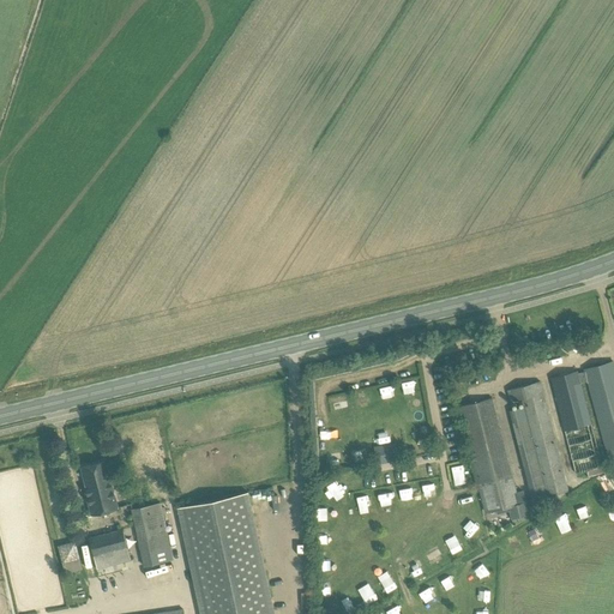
[(613,365),(613,361),(583,369),(608,461),(613,458),(613,365)]
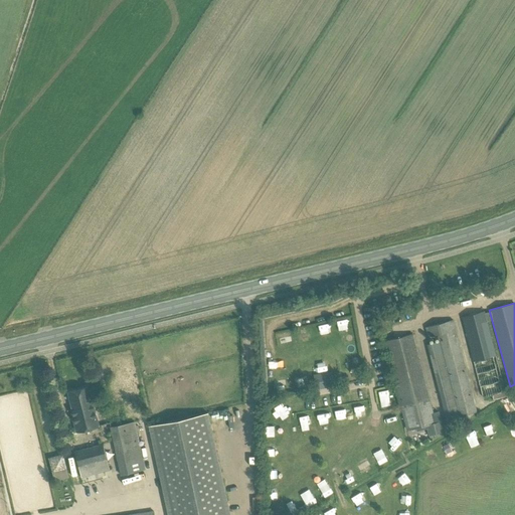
[(485,312),(461,318),(482,397),(505,391),(485,312)]
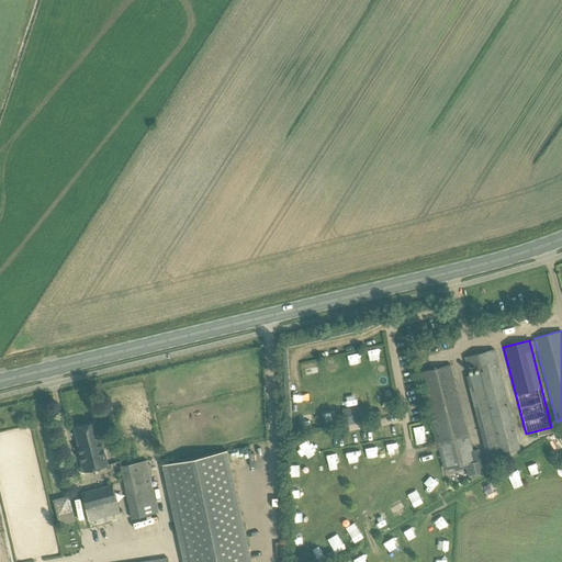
[(474,355),(464,357),(467,366),(476,363),(480,372),(482,383),(501,454),(519,449),(494,349),(474,355)]
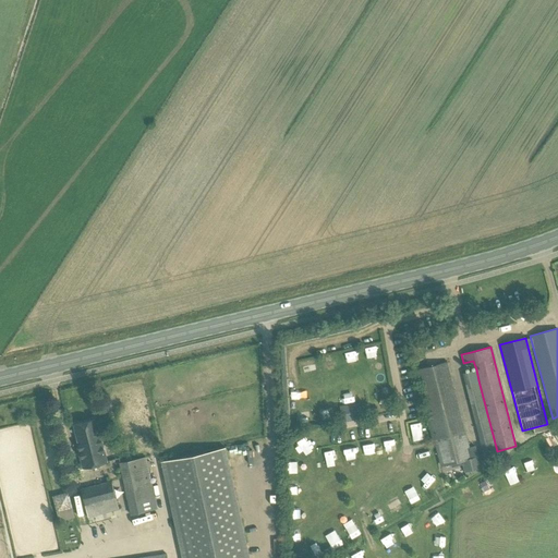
[(446,362),(416,370),(434,440),(434,444),(439,465),(450,463),(451,466),(462,464),(464,472),(480,468),(474,446),(468,448),(446,362)]
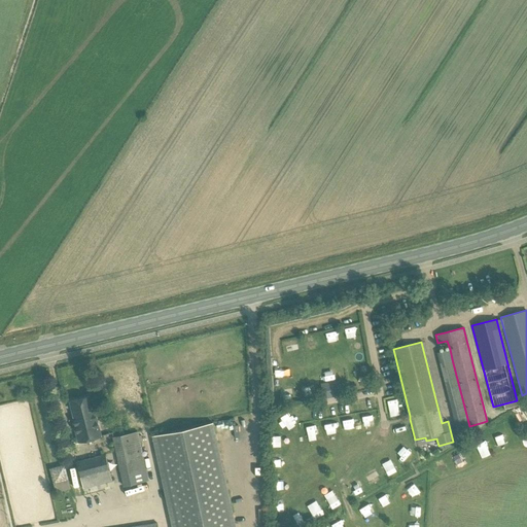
[(338,381),(319,384),(320,387),(320,390),(322,398),(340,395),(341,395),(339,387),(338,381)]
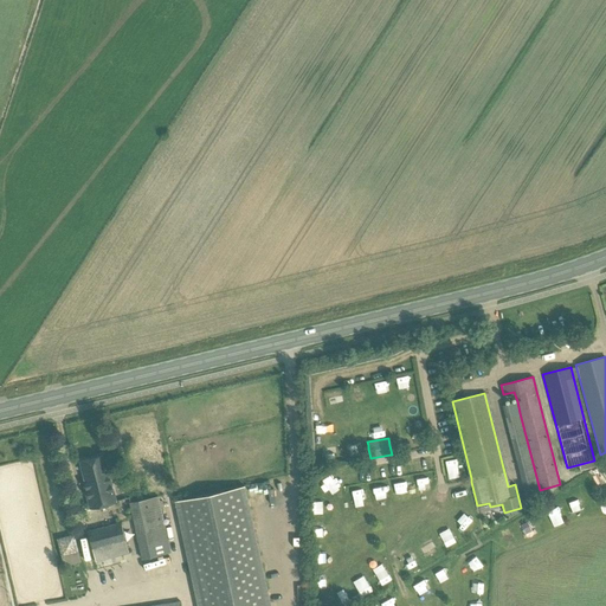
[(104,455),(79,461),(86,490),(85,490),(90,508),(116,502),(115,500),(116,500),(110,471),(108,472),(104,455)]
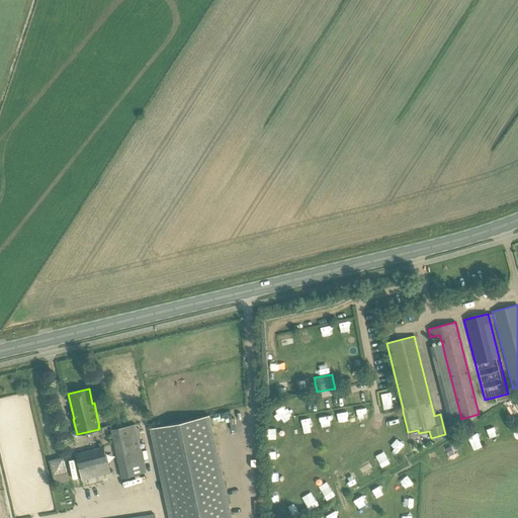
[(278,416),(289,410),(282,397),(271,403),(278,416)]
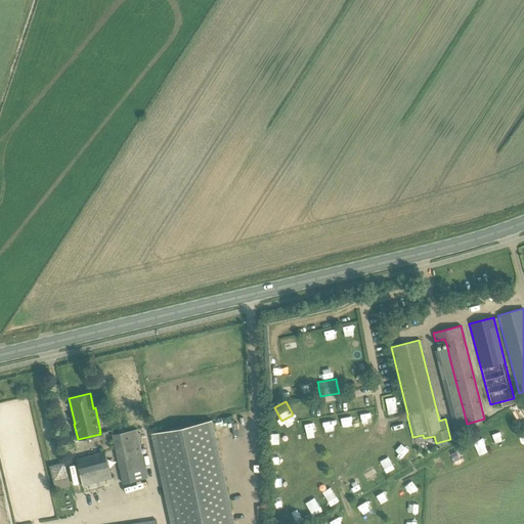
[(355,406),(356,422),(367,421),(366,406),(355,406)]
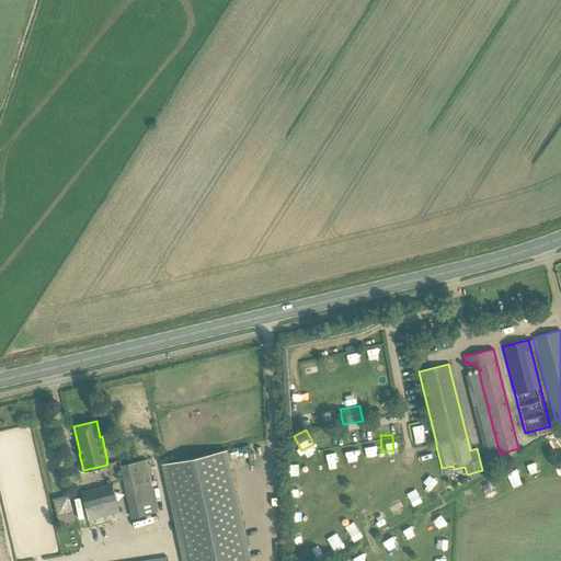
[(368,438),(359,439),(362,455),(370,454),(368,438)]
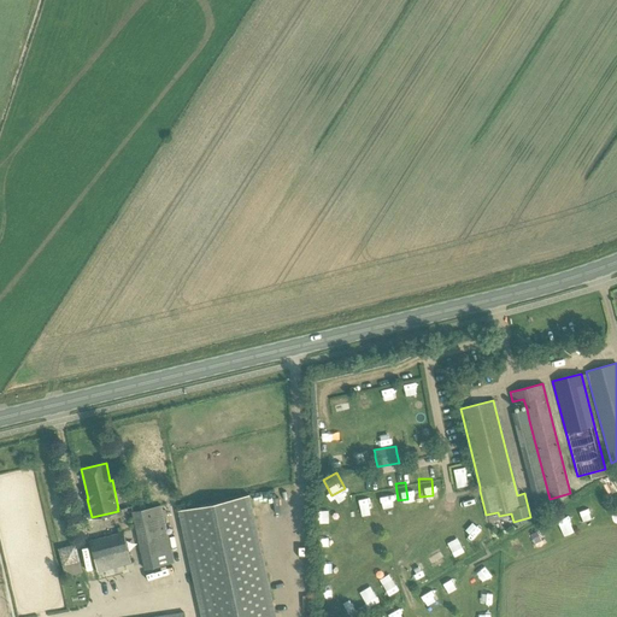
[(368,489),(358,489),(359,506),(368,506),(368,489)]
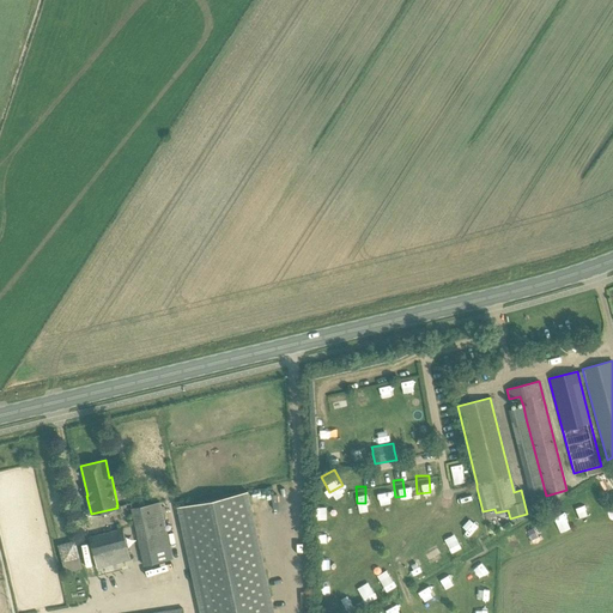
[(274,612),(248,490),(177,505),(200,612),(274,612)]
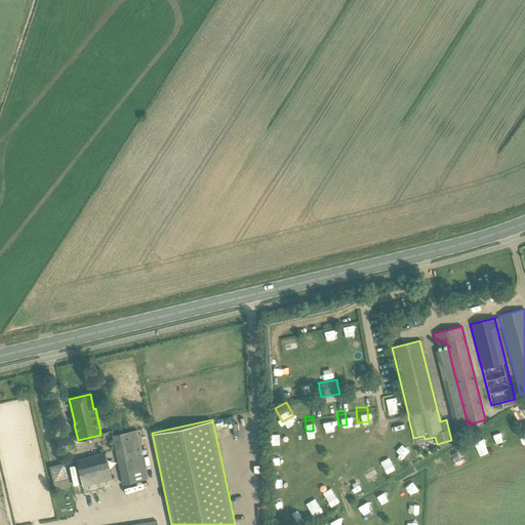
[(137,429),(113,434),(123,482),(148,478),(137,429)]
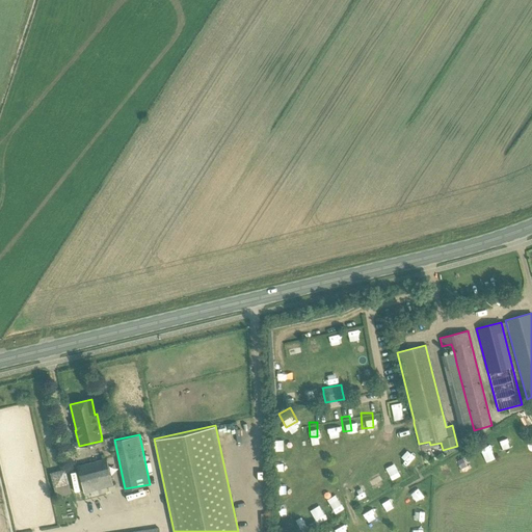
[(106,457),(77,466),(84,491),(113,484),(106,457)]
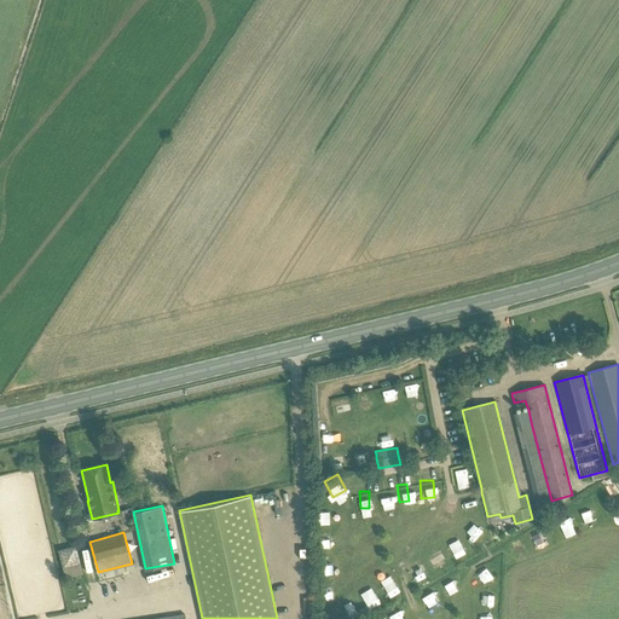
[(335,534),(317,534),(317,549),(335,548),(335,534)]
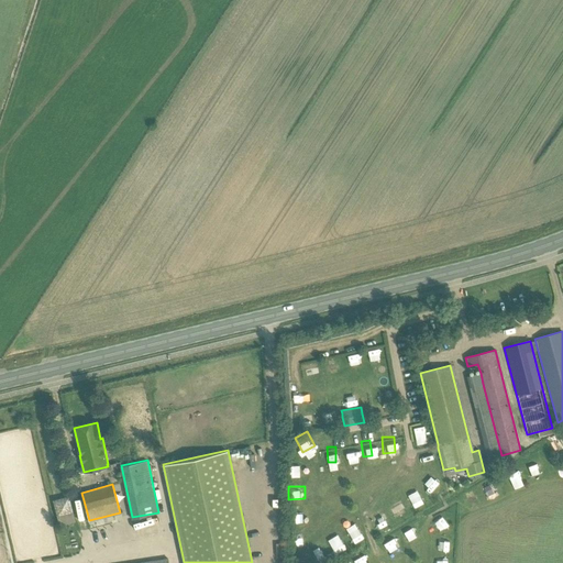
[(398,495),(387,500),(393,511),(404,506),(398,495)]
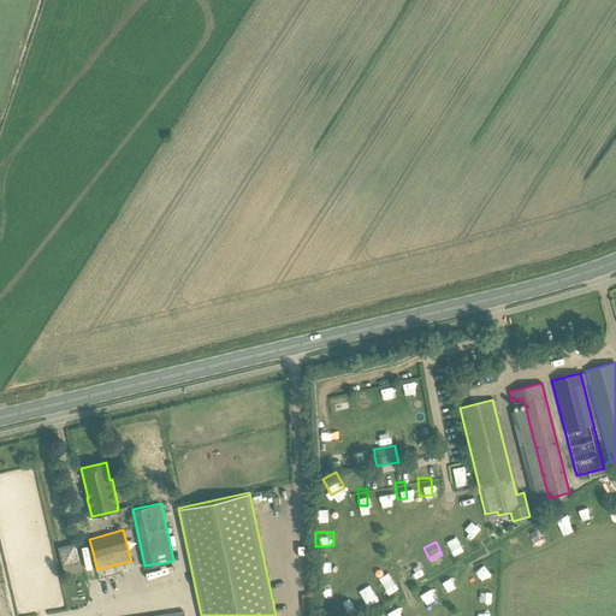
[(76,543),(58,548),(61,566),(80,561),(76,543)]
